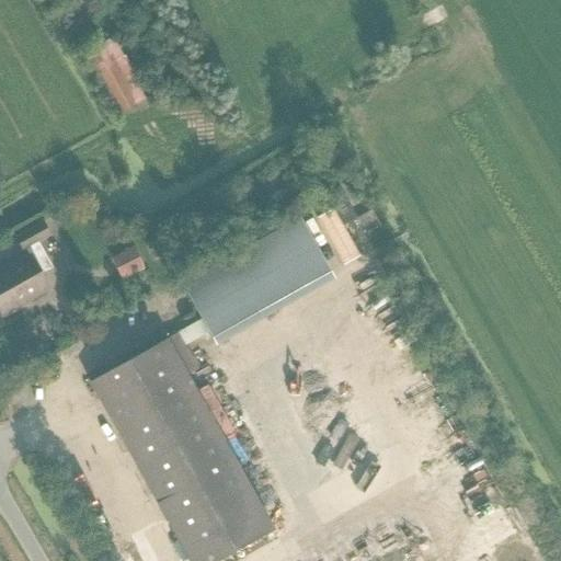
[(113,118),(121,114),(135,106),(133,102),(142,96),(113,38),(80,56),(113,118)]
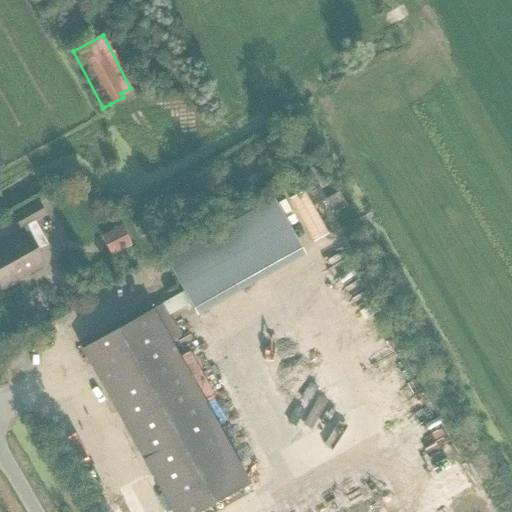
[(329,239),(341,233),(316,187),(305,192),(329,239)]
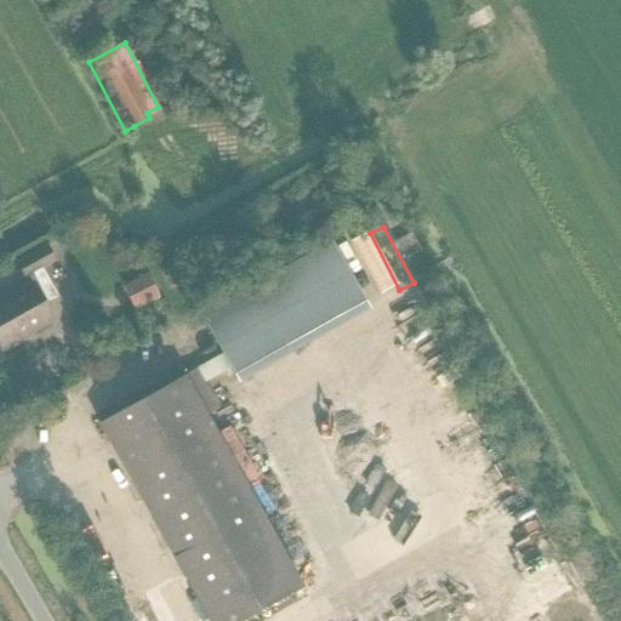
[(369,235),(354,243),(383,298),(398,291),(369,235)]
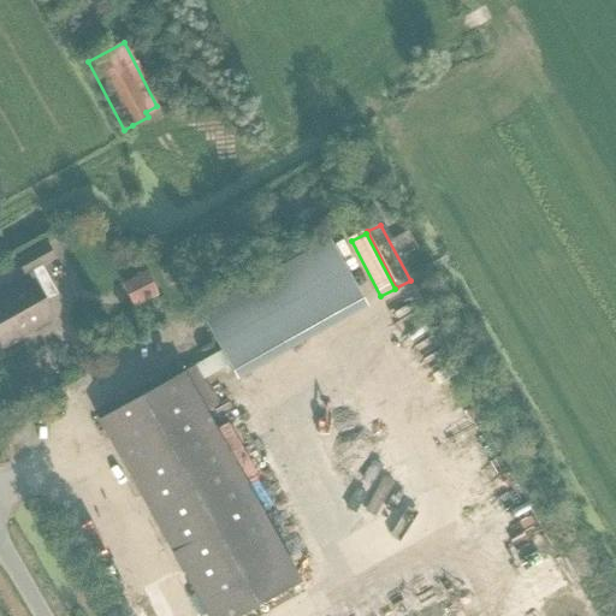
[(236,379),(365,306),(327,238),(197,312),(236,379)]
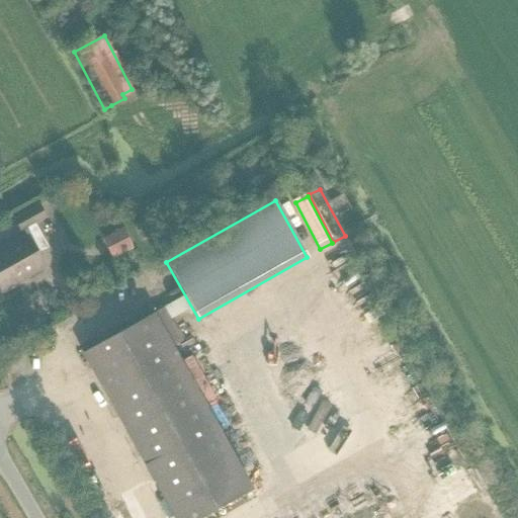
[(48,248),(34,224),(46,218),(39,206),(13,221),(20,232),(23,231),(26,236),(6,247),(7,249),(0,253),(0,290),(2,293),(17,285),(16,283),(44,267),(36,254),(48,248)]
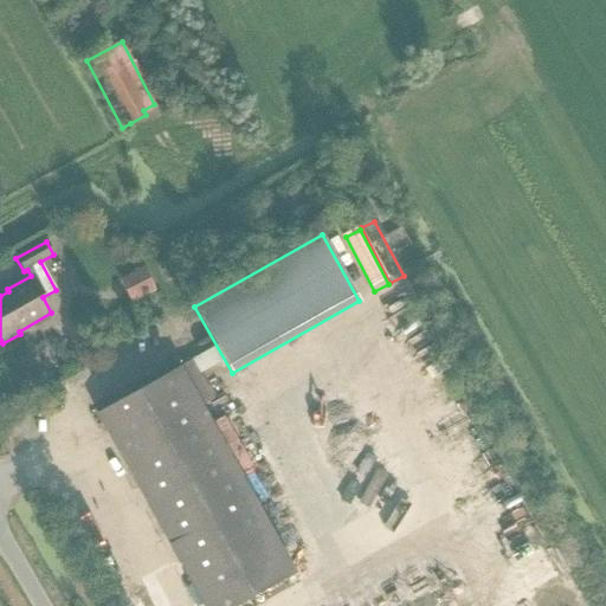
[(142,268),(137,260),(121,269),(124,276),(118,279),(131,302),(155,289),(142,266),(142,268)]
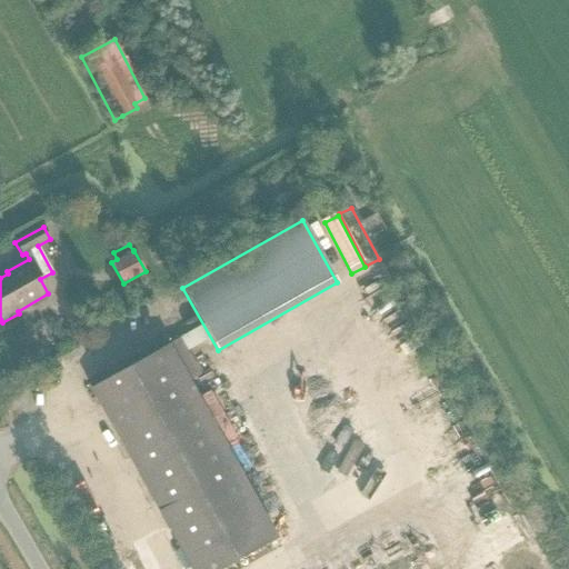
[(190,568),(221,568),(277,539),(169,345),(90,389),(190,568)]
